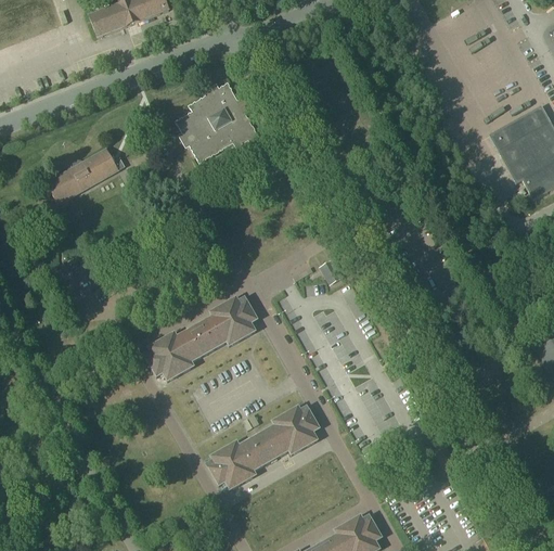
[(0,46),(59,24),(49,0),(31,0),(0,11),(0,46)]
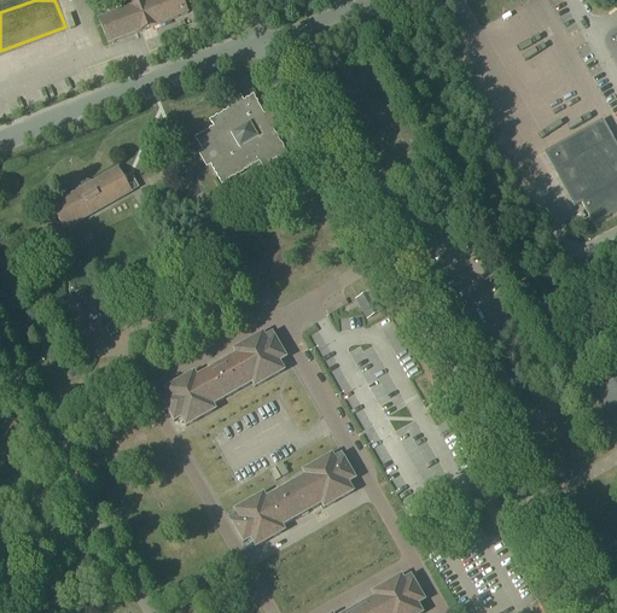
[(141,0),(100,17),(109,41),(190,10),(185,0),(141,0)]
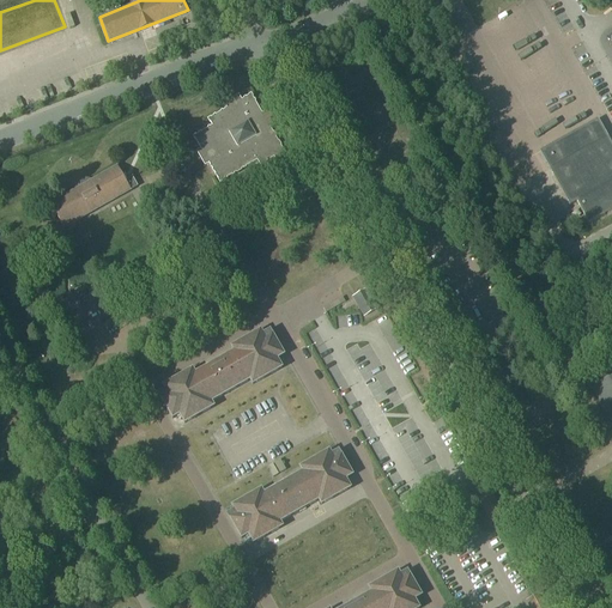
[(213,123),(195,134),(222,180),(268,152),(271,157),(276,154),(278,159),(289,153),(272,126),(277,122),(268,108),(264,110),(253,92),(243,97),(241,92),(225,102),(229,105),(210,116),(213,123)]
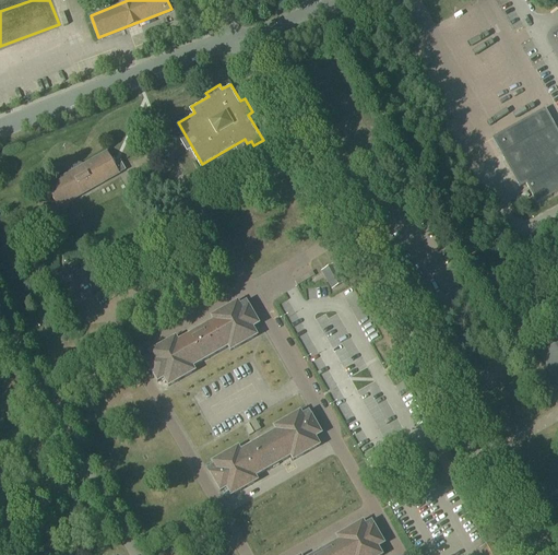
[(499,132),(494,136),(501,151),(521,185),(527,181),(527,180),(529,179),(531,182),(529,182),(529,184),(529,185),(530,186),(537,200),(557,189),(557,126),(555,121),(547,106),(541,109),(499,132)]
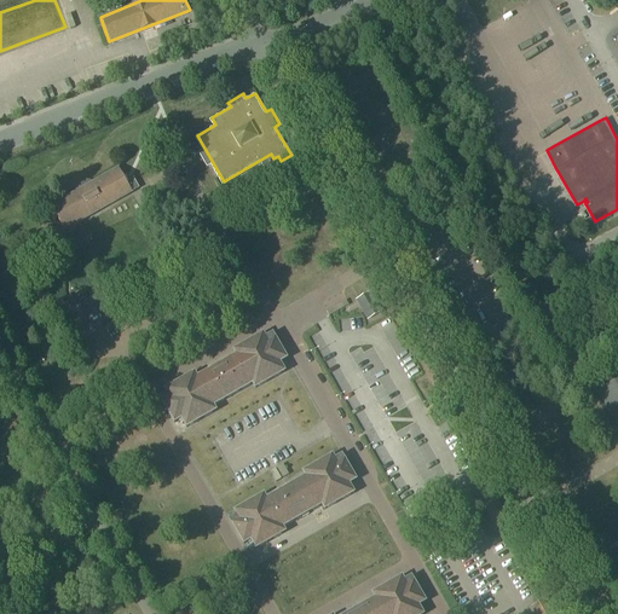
[(79,187),(52,203),(65,227),(140,185),(134,177),(128,180),(119,164),(93,180),(92,179),(86,179),(80,183),(78,187),(79,187)]
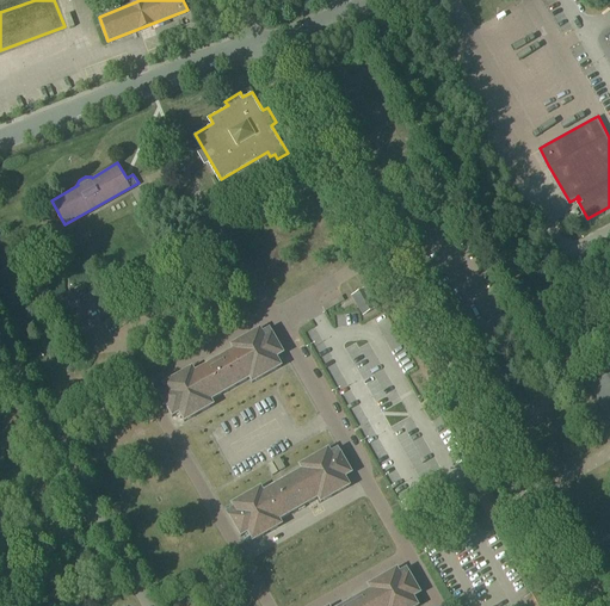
[(357,291),(353,294),(364,311),(367,310),(368,310),(375,307),(375,305),(377,304),(367,285),(364,288),(363,286),(356,291),(357,291)]
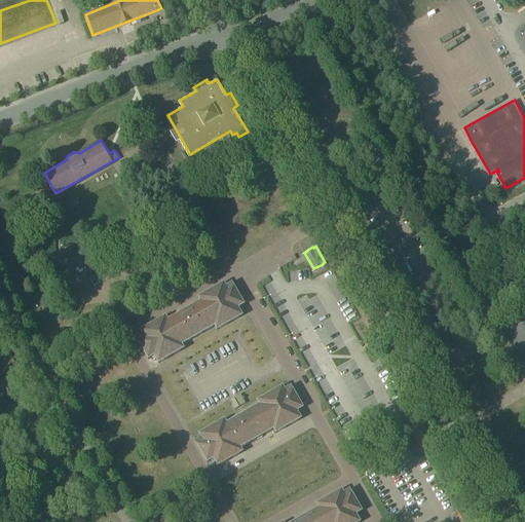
[(143,332),(138,336),(140,339),(139,339),(149,357),(155,353),(159,361),(184,346),(182,342),(216,324),(218,327),(242,312),(238,305),(245,302),(234,286),(232,282),(226,285),(225,282),(200,295),(201,299),(169,318),(166,314),(141,329),(143,332)]
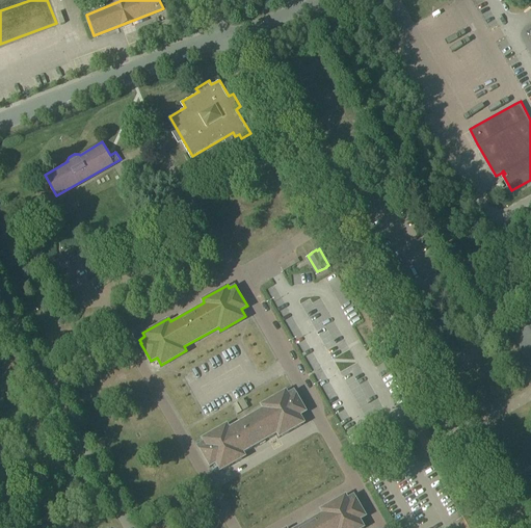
[(530,323),(515,333),(530,360),(530,323)]
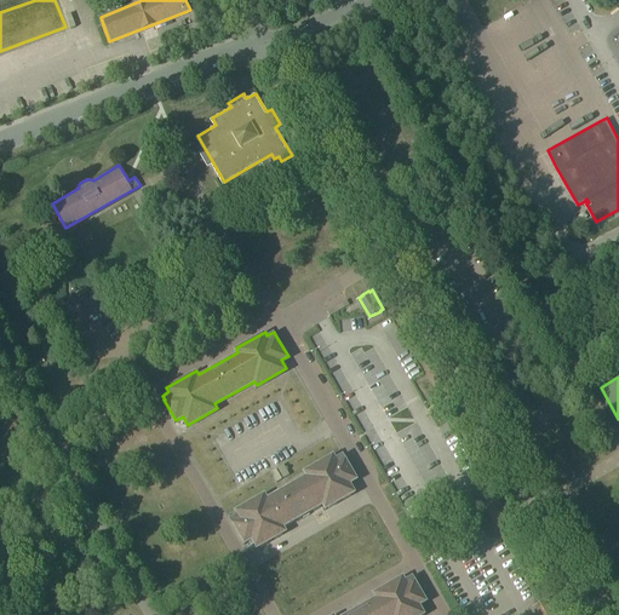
[(239,513),(231,517),(234,522),(245,541),(252,538),(257,546),(287,529),(285,524),(310,510),(324,503),(326,507),(356,490),(350,481),(357,477),(347,458),(343,453),(337,457),(334,453),(304,470),(307,473),(268,496),(265,492),(236,509),(239,513)]
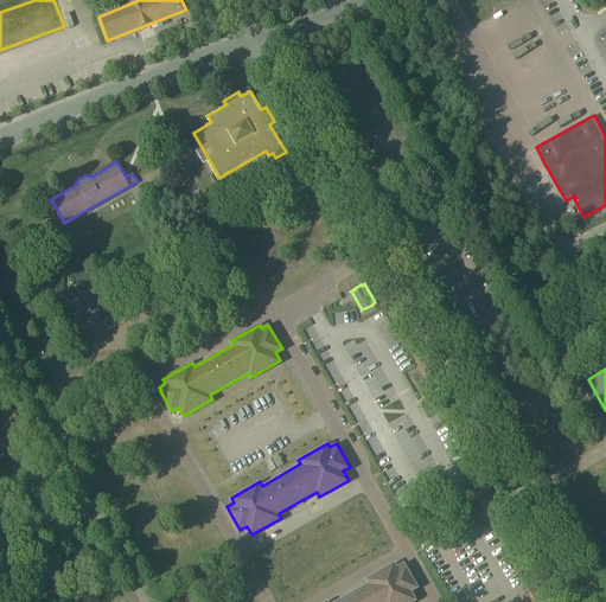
[(409,601),(416,599),(412,590),(419,586),(407,567),(404,562),(397,567),(395,562),(367,578),(369,583),(353,591),(335,601),(329,601),(327,600),(324,601),(409,601)]
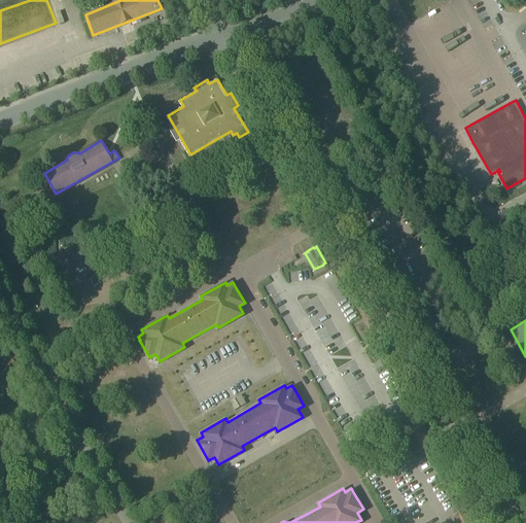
[(456,513),(454,514),(458,522),(474,522),(465,508),(462,509),(462,508),(455,512),(456,513)]
